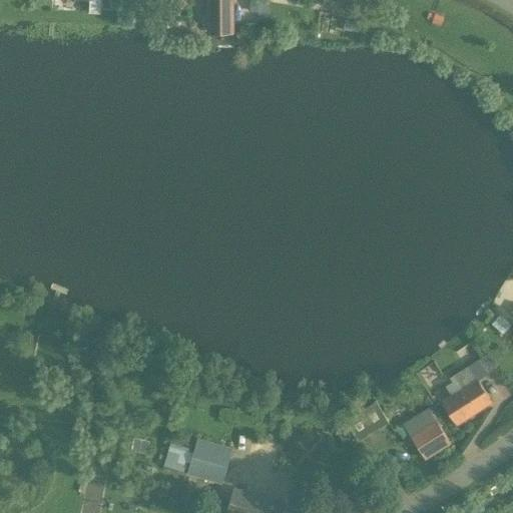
[(87,0),(89,0),(88,13),(100,13),(100,0),(87,0)]
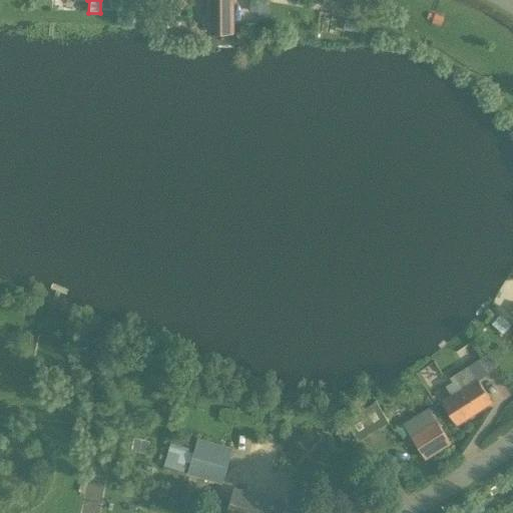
[(231,0),(207,0),(207,31),(232,31),(231,0)]
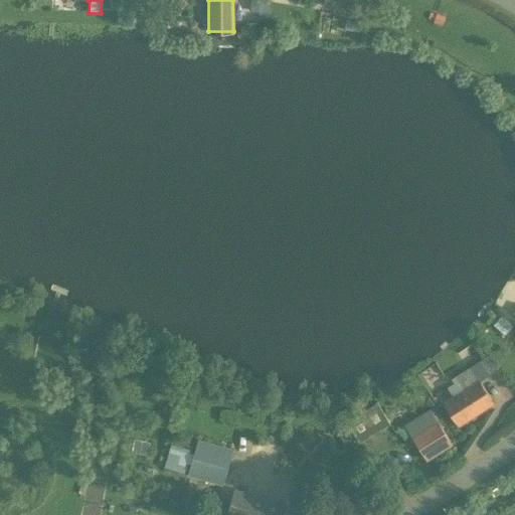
[(270,0),(258,0),(259,20),(271,20),(270,0)]
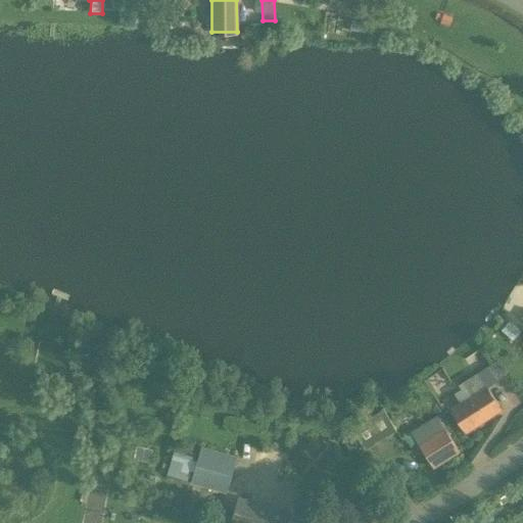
[(444,15),(441,25),(449,28),(453,18),(444,15)]
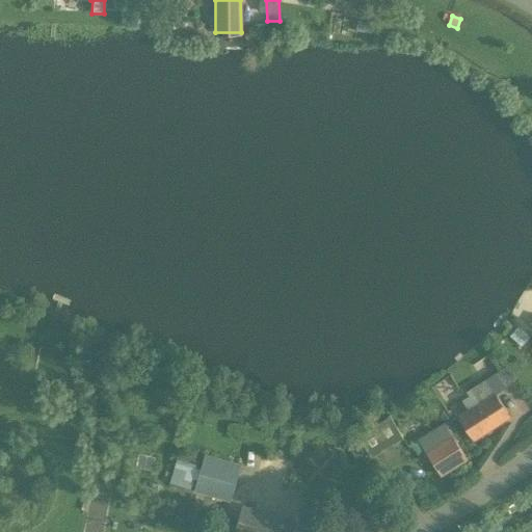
[(479,403),(458,417),(474,441),(510,417),(495,394),(506,387),(496,373),(471,390),(479,403)]
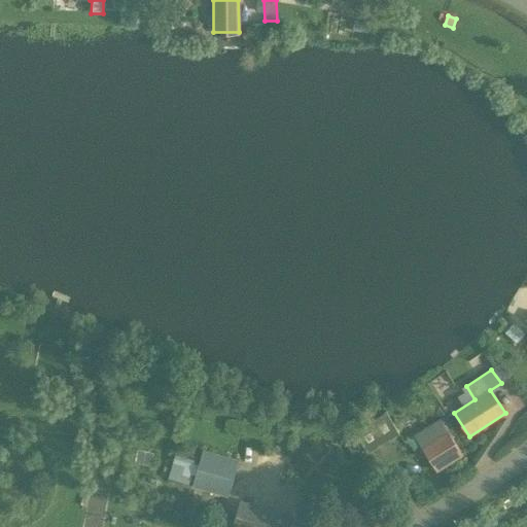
[(367,451),(399,433),(387,412),(355,430),(367,451)]
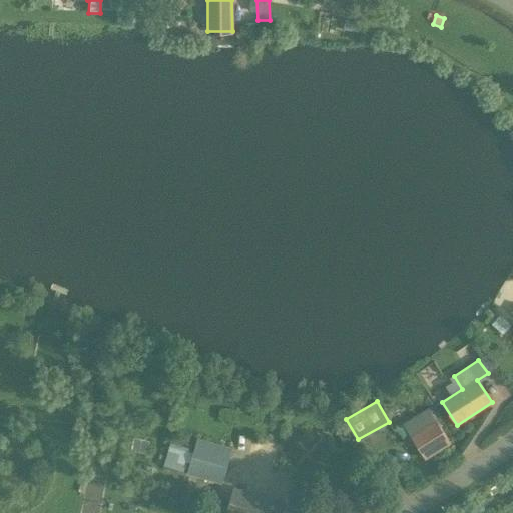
[(425,458),(450,443),(428,408),(404,423),(425,458)]
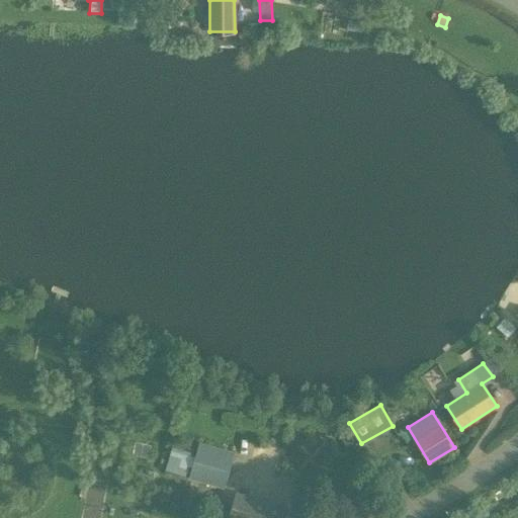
[(353,440),(347,430),(340,435),(346,445),(353,440)]
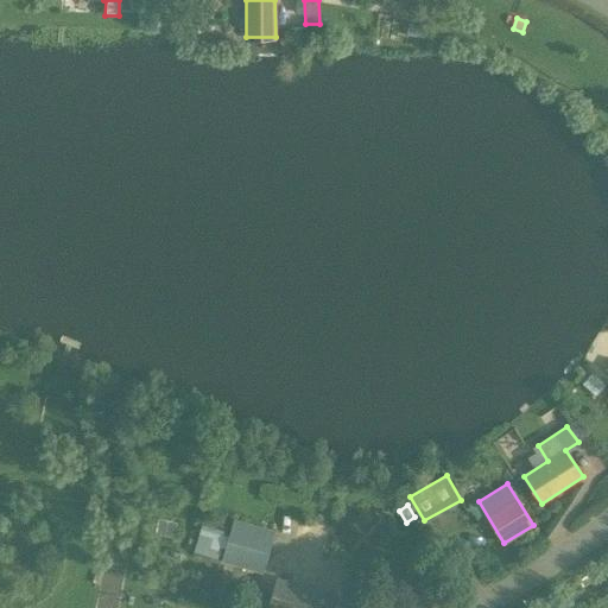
[(203,525),(195,552),(215,558),(216,555),(223,557),(222,559),(264,571),(276,531),(234,519),(228,537),(222,536),(223,531),(203,525)]
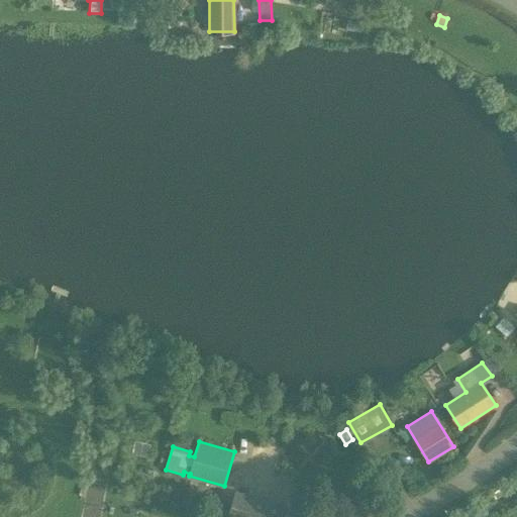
[(147,456),(150,445),(134,442),(132,453),(147,456)]
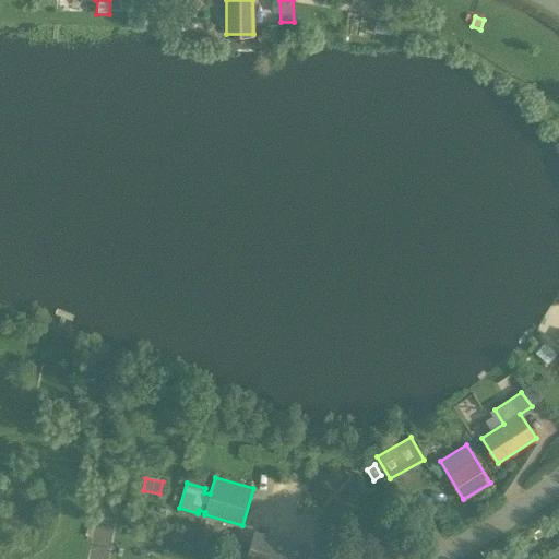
[(252,556),(251,558),(307,558),(311,547),(254,531),(248,555),(252,556)]
